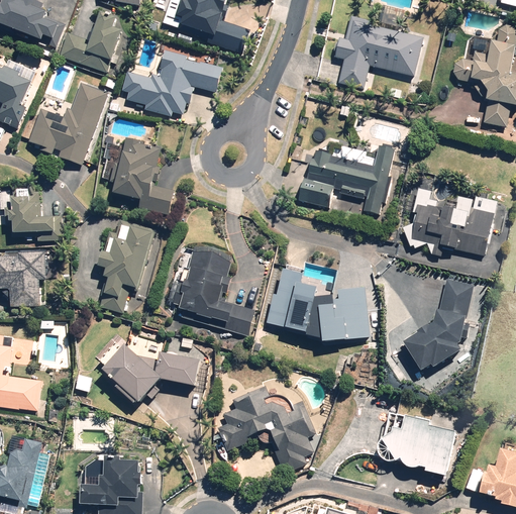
[(0,23),(57,47),(67,22),(54,17),(52,22),(43,19),(46,12),(40,9),(43,3),(34,0),(1,0),(0,4),(0,23)]
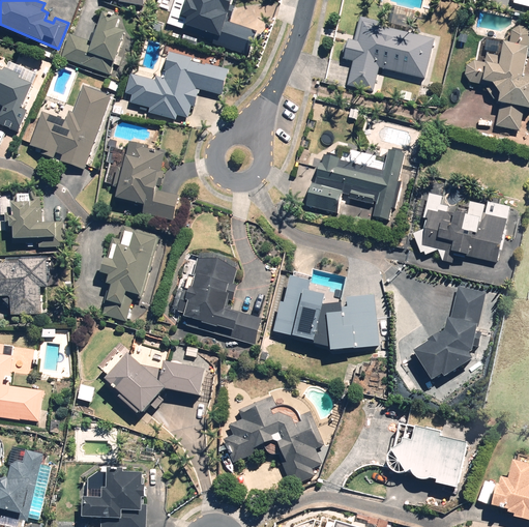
[(192,0),(192,1),(188,0),(184,0),(179,17),(188,19),(186,27),(221,37),(226,18),(230,19),(234,4),(231,3),(232,0),(192,0)]
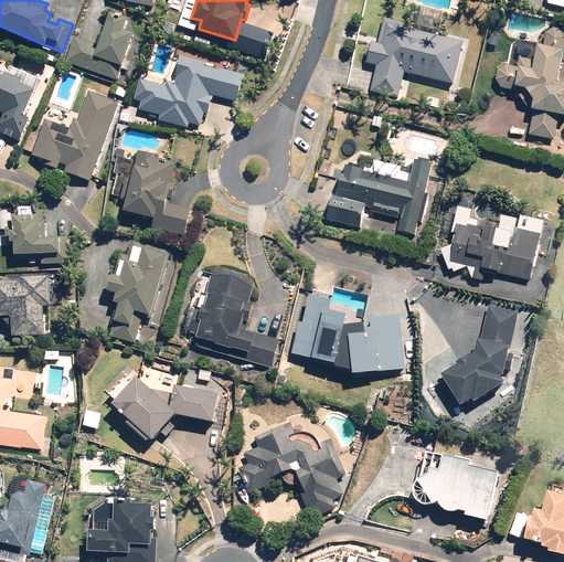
[(117,80),(132,33),(124,31),(127,20),(107,13),(97,44),(74,36),(65,62),(117,80)]
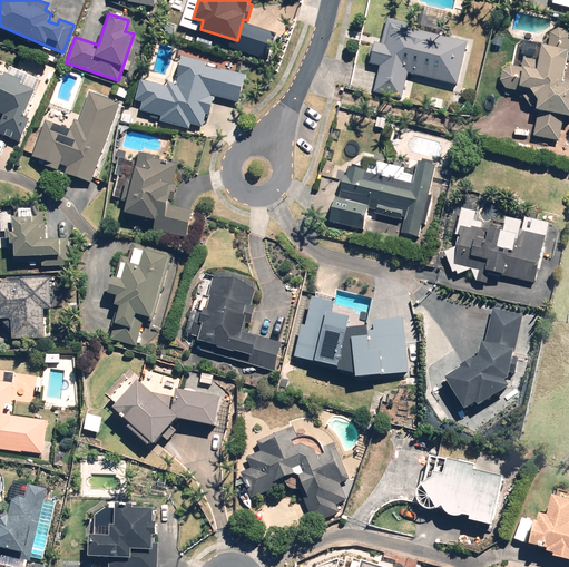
[(409,21),(386,17),(382,44),(371,41),(368,61),(379,64),(374,91),(402,96),(406,74),(459,84),(467,39),(408,28),(409,21)]
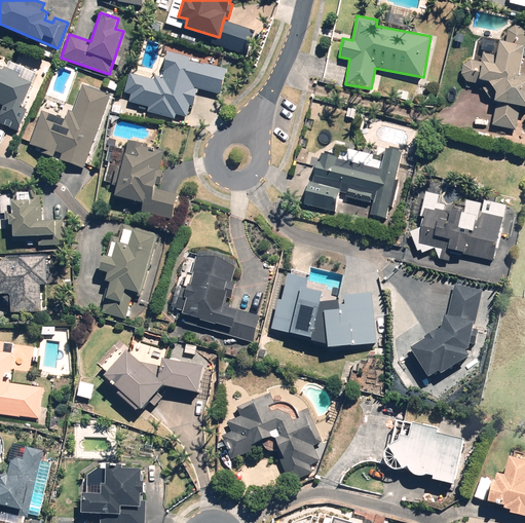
[(524,77),(520,76),(524,34),(524,31),(520,26),(513,25),(505,32),(504,44),(498,44),(497,54),(482,53),(481,62),(464,60),(462,81),(480,83),(489,97),(493,98),(492,103),(495,103),(492,125),(515,128),(518,108),(524,108),(524,77)]
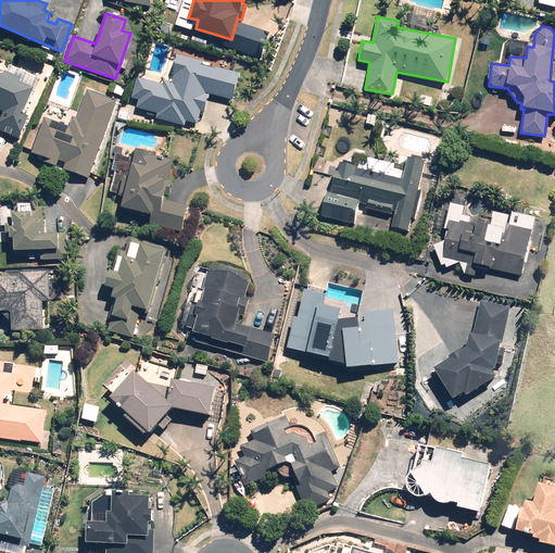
[(144,78),(137,77),(131,98),(140,100),(138,108),(155,112),(154,117),(185,124),(186,120),(197,123),(200,110),(204,111),(209,95),(231,100),(239,72),(200,62),(201,59),(169,51),(163,77),(146,73),(144,78)]
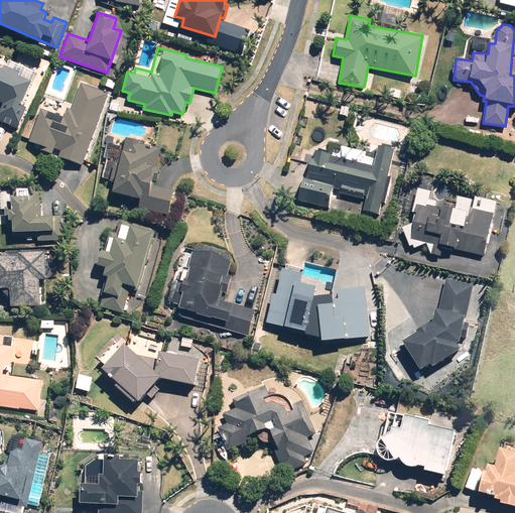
[(2,70),(0,69),(0,103),(1,103),(0,105),(0,119),(18,128),(27,108),(21,105),(32,83),(18,77),(19,74),(4,67),(2,70)]
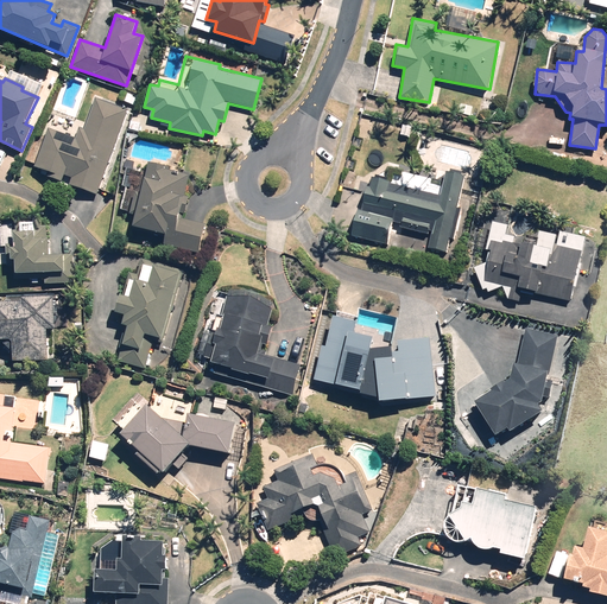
[(96,195),(128,107),(94,95),(82,128),(77,126),(74,137),(49,127),(33,167),(48,173),(46,177),(96,195)]
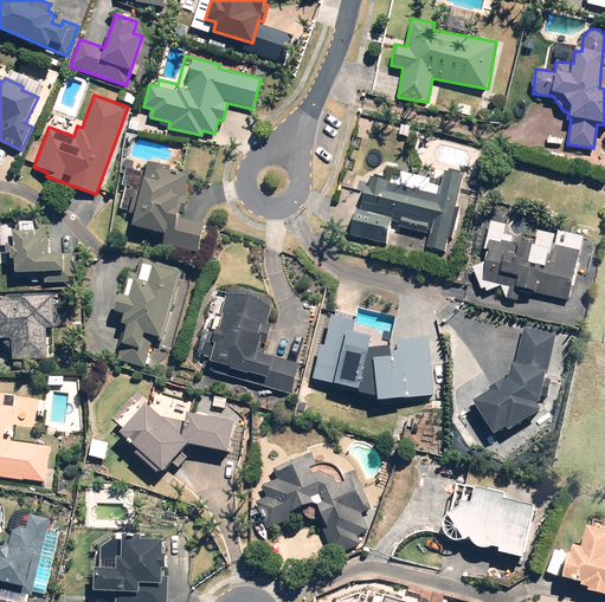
[(158,163),(147,161),(132,226),(165,234),(162,244),(197,252),(204,220),(180,215),(181,207),(185,208),(188,195),(184,194),(188,174),(156,167),(158,163)]
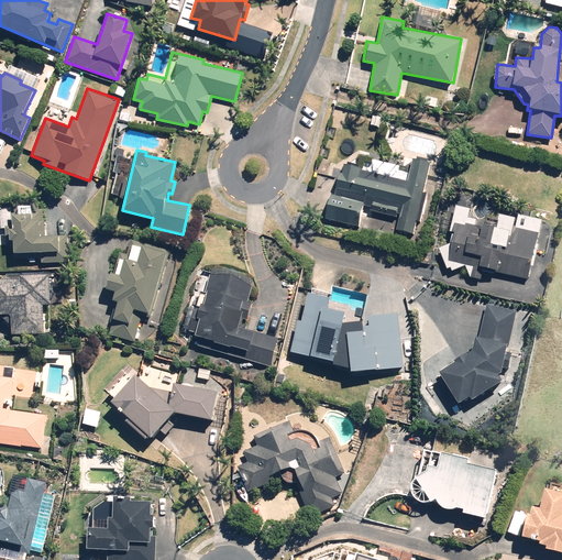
[(427,191),(422,191),(429,162),(414,160),(409,180),(360,171),(361,167),(339,163),(328,219),(359,224),(362,209),(399,217),(397,229),(415,233),(418,220),(420,220),(427,191)]
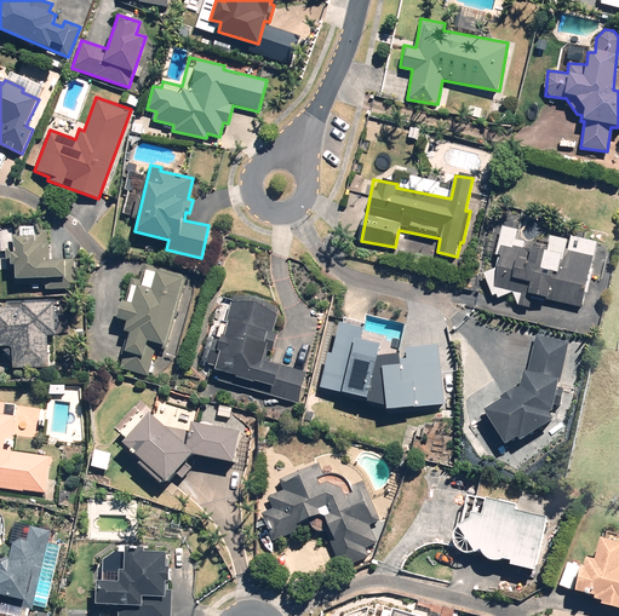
[(515,226),(500,224),(489,286),(516,291),(514,303),(527,305),(528,297),(537,299),(537,295),(583,304),(595,239),(569,234),(568,236),(545,232),(543,251),(523,247),(525,239),(514,237),(515,226)]
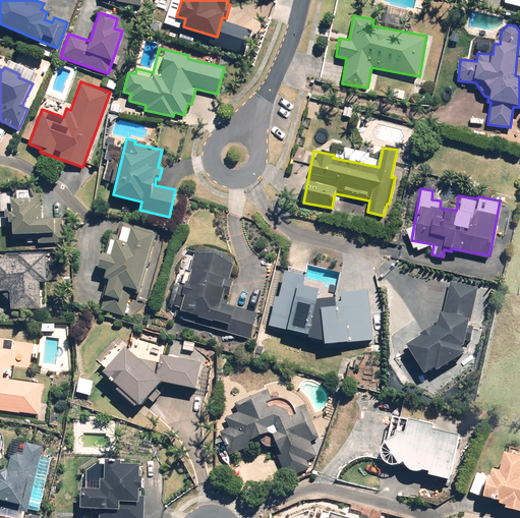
[(41,192),(16,192),(16,199),(10,199),(10,222),(12,222),(12,235),(54,235),(54,220),(41,220),(41,192)]
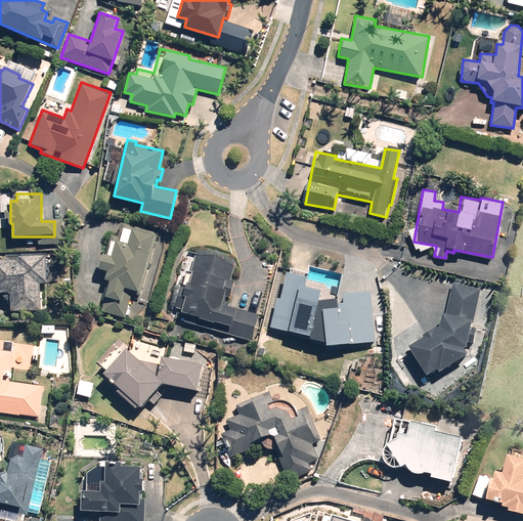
[(99,309),(124,315),(130,291),(139,294),(156,234),(131,227),(126,245),(116,242),(104,279),(107,280),(99,309)]
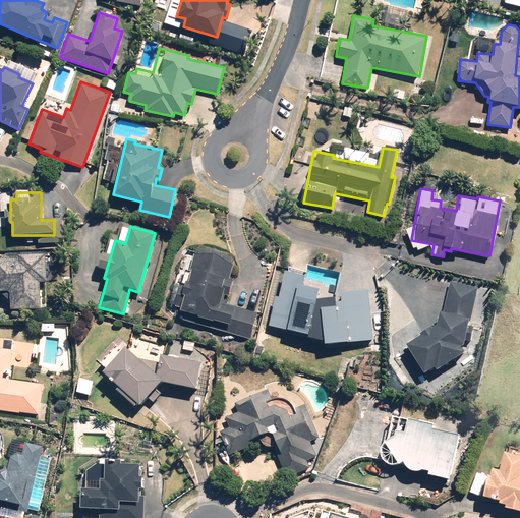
[(46,283),(46,251),(12,250),(12,260),(0,259),(0,292),(11,293),(10,308),(41,308),(41,283),(46,283)]
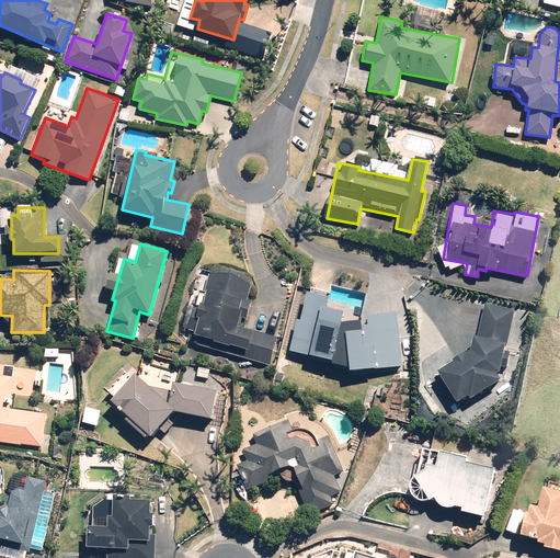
[(269,362),(276,334),(249,328),(248,330),(238,328),(243,305),(249,306),(250,299),(246,298),(251,280),(210,270),(201,307),(192,305),(186,328),(193,330),(192,333),(197,336),(195,343),(269,362)]
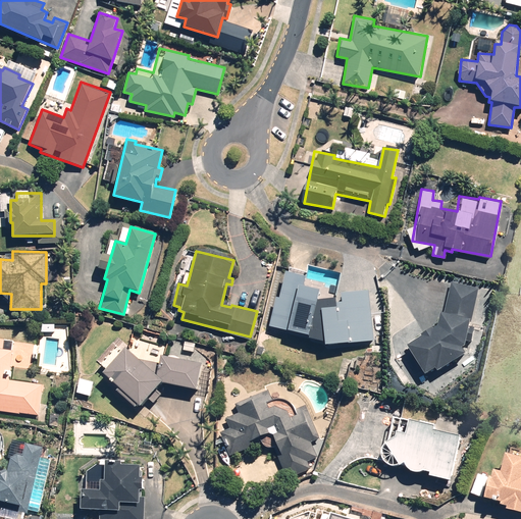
[(308,340),(324,343),(324,345),(373,340),(368,290),(339,293),(340,300),(318,298),(320,291),(303,287),(306,272),(282,267),(268,325),(309,335),(308,340)]
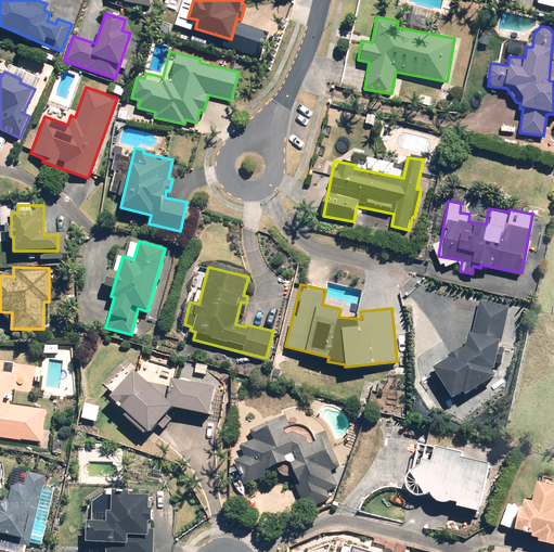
[(491,370),(506,306),(479,299),(471,334),(466,334),(465,347),(433,367),(451,397),(462,390),(464,394),(494,375),(491,370)]
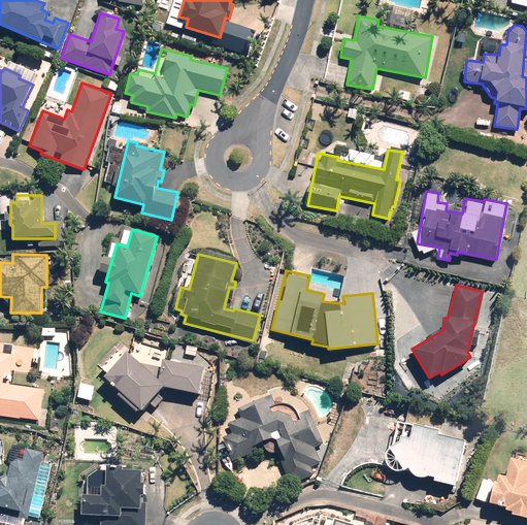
[(9,384),(12,342),(0,340),(0,414),(38,417),(41,386),(9,384)]
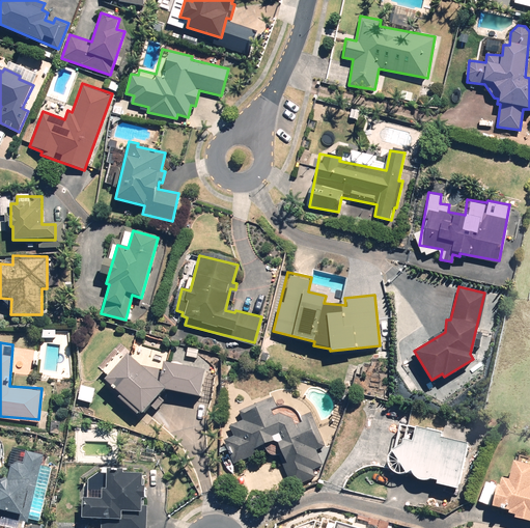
[(127,354),(102,380),(141,414),(162,390),(199,395),(202,368),(162,363),(159,383),(127,354)]
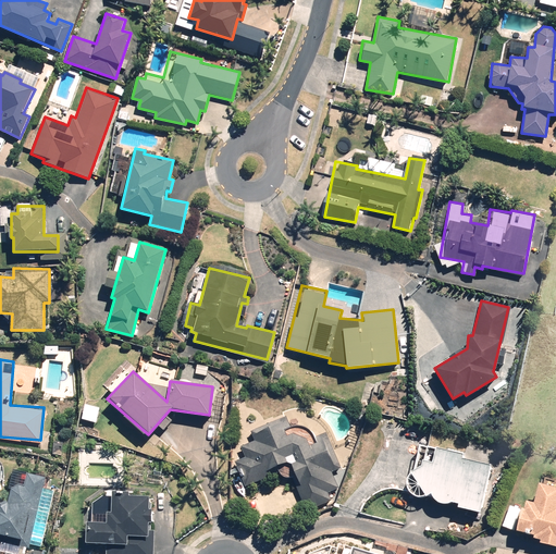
[(98,406),(83,403),(81,418),(96,421),(98,406)]
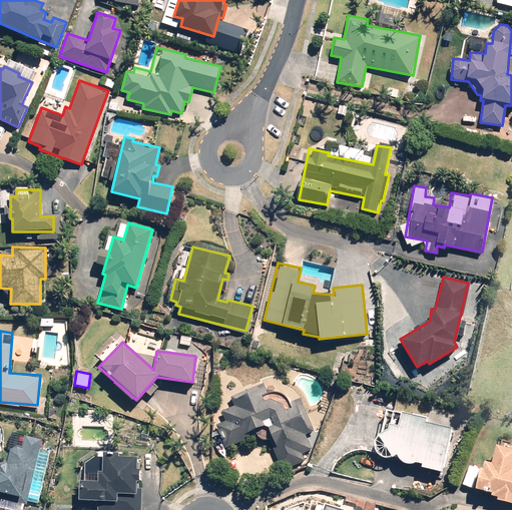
[(233,404),(220,410),(216,425),(233,442),(258,431),(262,440),(267,438),(281,469),(304,458),(301,451),(312,447),(305,432),(312,429),(299,397),(290,401),(287,395),(281,391),(274,390),(267,391),(263,383),(229,397),(233,404)]
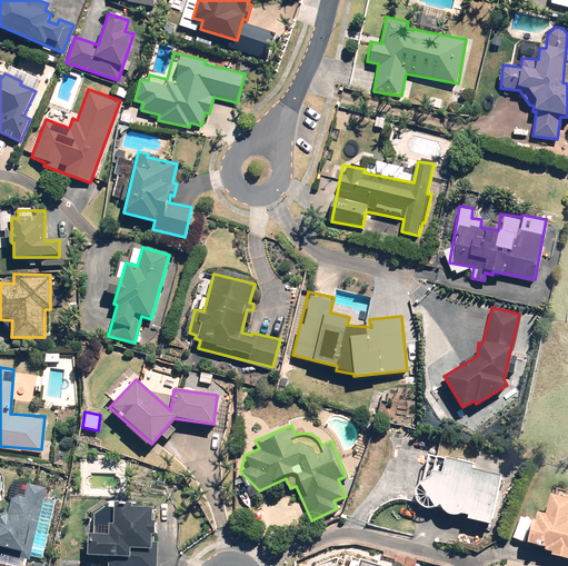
[(489,523),(498,474),(471,468),(472,464),(446,458),(442,475),(430,472),(429,478),(422,479),(417,485),(416,490),(416,497),(420,503),(425,506),(431,507),(438,505),(441,509),(447,513),(452,514),(458,513),(467,515),(466,518),(489,523)]
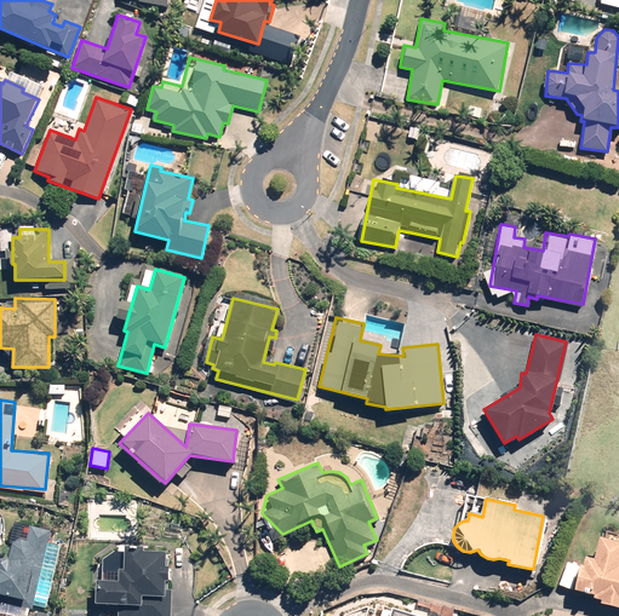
[(43,566),(50,528),(29,524),(27,540),(18,537),(9,542),(6,554),(0,557),(0,600),(30,608),(33,596),(26,594),(32,564),(43,566)]
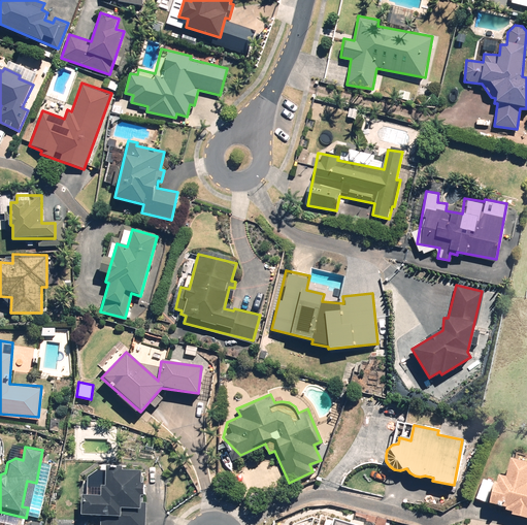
[(504,477),(493,474),(487,504),(500,506),(501,503),(508,504),(506,515),(526,519),(526,461),(507,458),(504,477)]
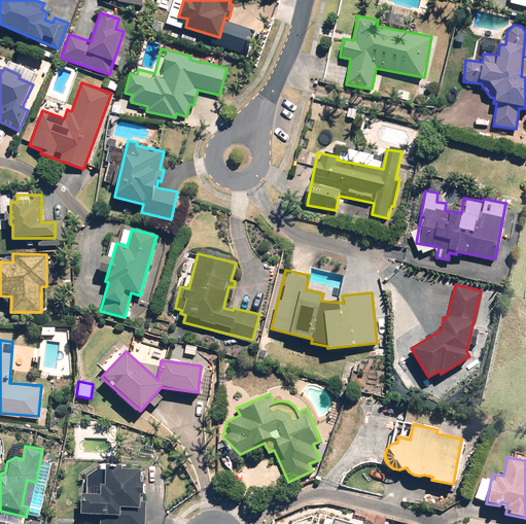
[(99,494),(80,493),(79,514),(101,515),(100,523),(102,523),(143,523),(145,499),(142,499),(144,481),(140,480),(141,469),(104,467),(103,484),(100,483),(99,494)]
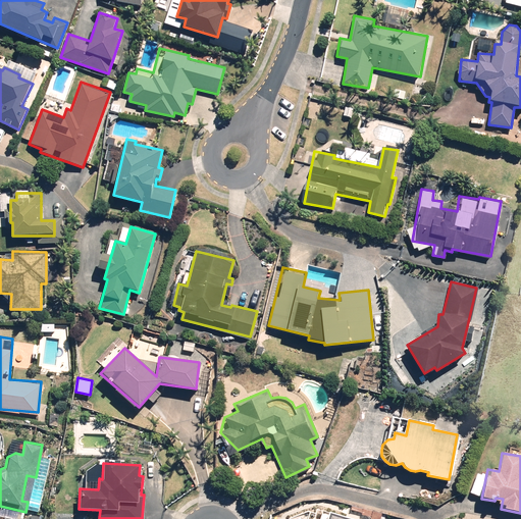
[(312,518),(355,518),(320,510),(318,518),(313,517),(312,518)]
